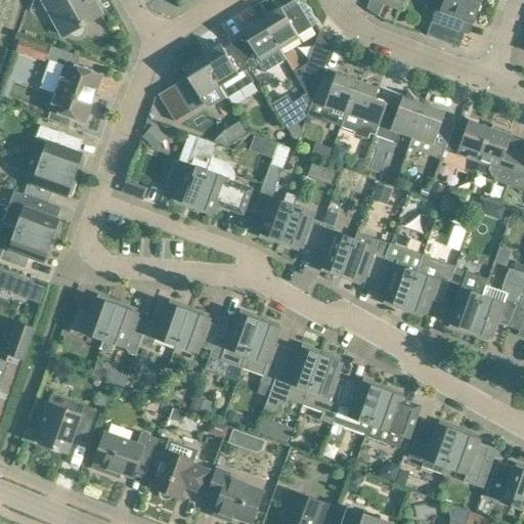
[(43,0),(63,36),(69,34),(72,36),(75,38),(79,37),(82,36),(85,32),(85,29),(84,25),(100,15),(112,35),(92,0),(43,0)]
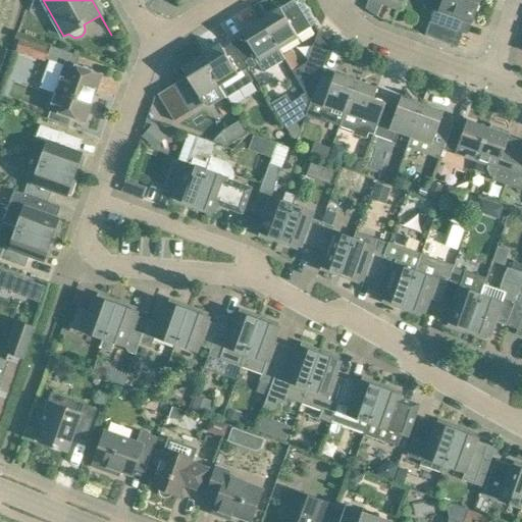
[(400,0),(369,0),(397,9),(400,0)]
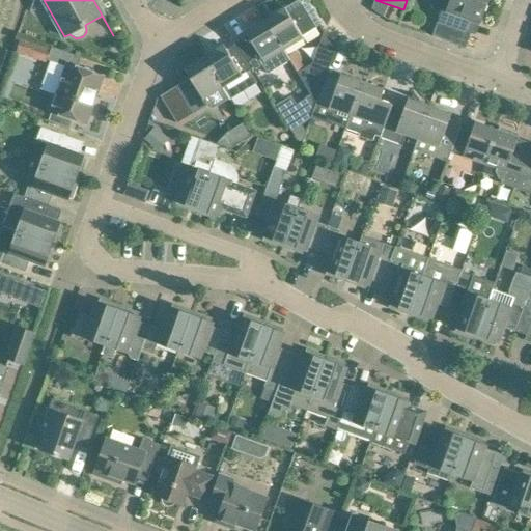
[(486,3),(477,0),(429,0),(429,2),(431,9),(441,12),(438,22),(470,33),(474,22),(479,24),(486,3)]
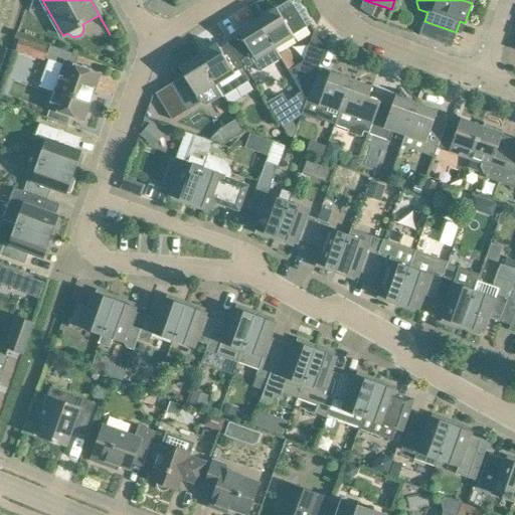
[(256,19),(275,48),(294,36),(293,35),(307,27),(293,4),(279,13),(276,8),(256,19)]
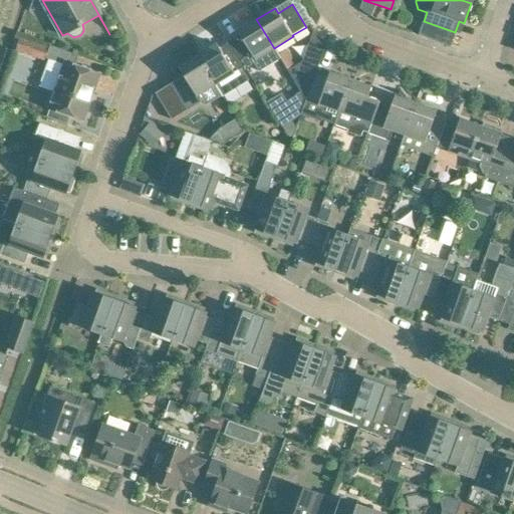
[(273,49),(274,48),(256,19),(238,31),(240,35),(230,41),(245,66),(253,61),(259,71),(279,59),(273,49)]
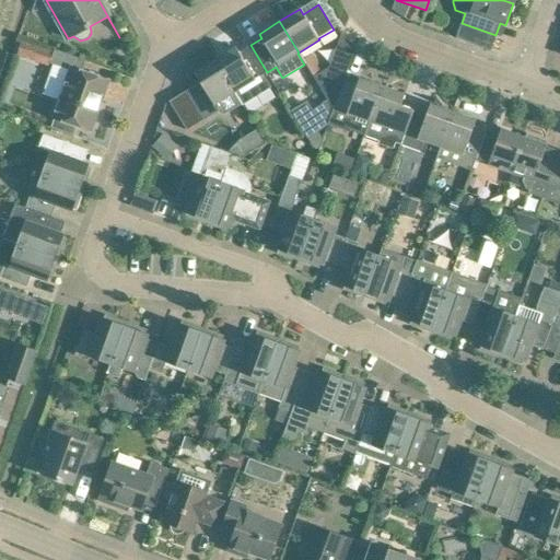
[(54,51),(22,39),(16,55),(36,62),(38,55),(51,59),(54,51)]
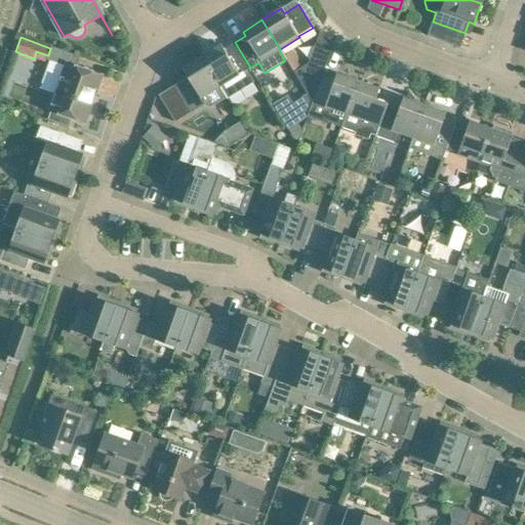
[(313,104),(322,75),(333,45),(332,44),(318,39),(312,58),(311,64),(294,73),(313,104)]
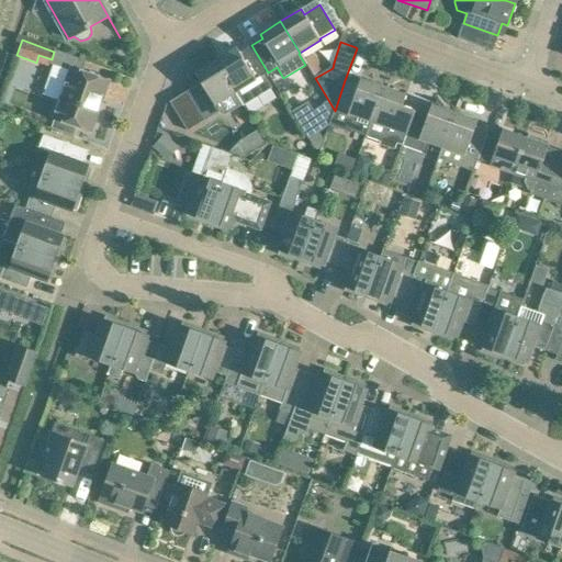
[(263,76),(268,72),(251,45),(239,53),(237,48),(216,60),(243,105),(268,90),(269,86),(263,76)]
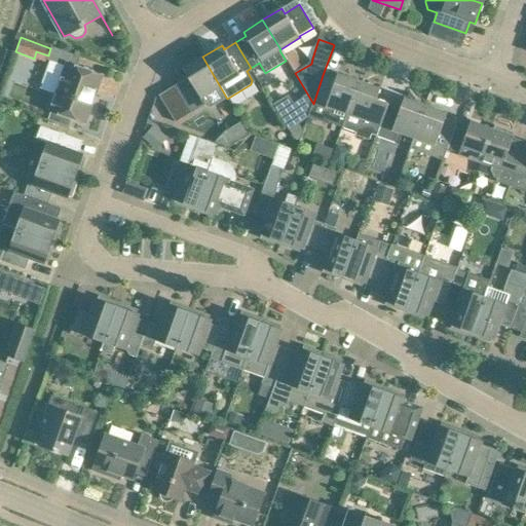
[(51,46),(50,48),(48,55),(46,59),(66,66),(50,110),(85,122),(102,76),(74,66),(78,57),(51,46)]
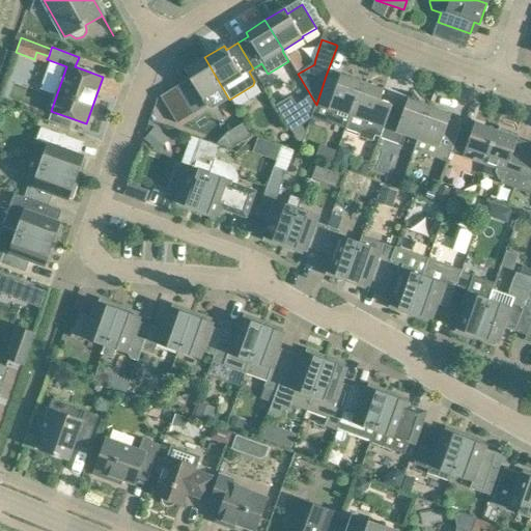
[(229,100),(204,57),(185,70),(190,78),(176,86),(193,114),(206,106),(208,108),(212,109),(228,99),(229,100)]
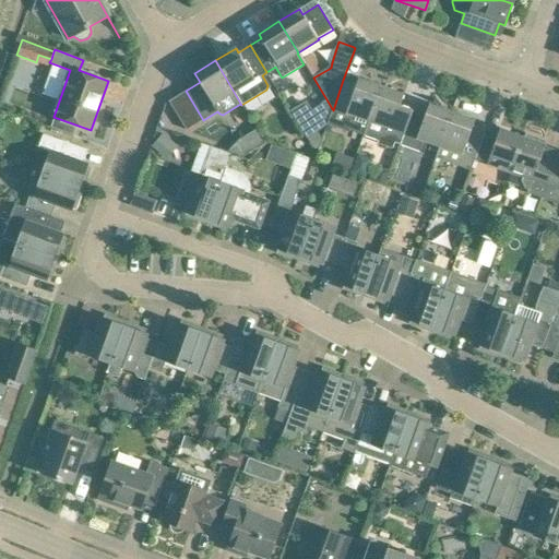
[(364,134),(381,86),(358,78),(356,84),(343,80),(333,110),(329,125),(349,131),(349,129),(364,134)]
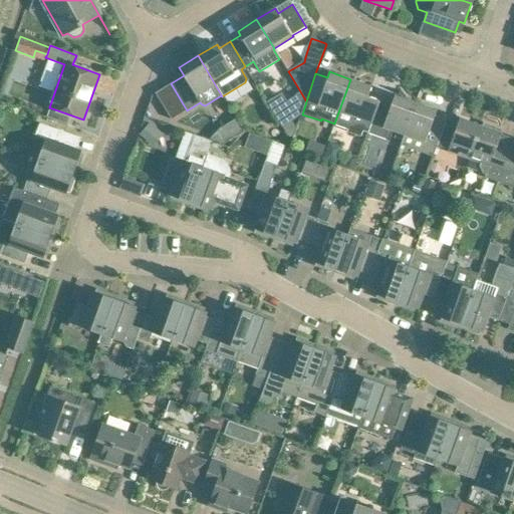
[(368,133),(379,100),(367,96),(371,86),(350,79),(334,123),(335,123),(333,129),(354,137),(357,129),(368,133)]
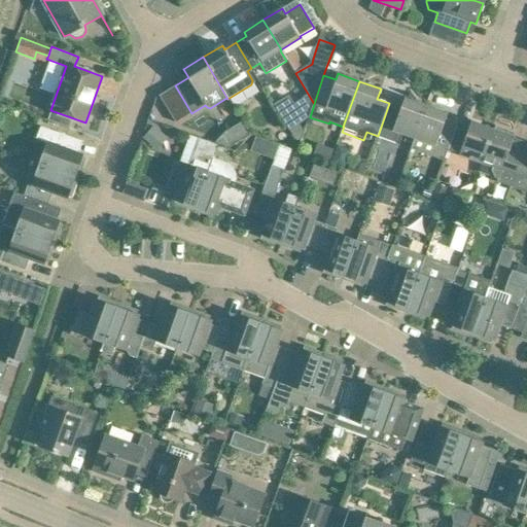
[(314,104),(307,94),(290,103),(302,121),(306,116),(310,117),(314,104)]
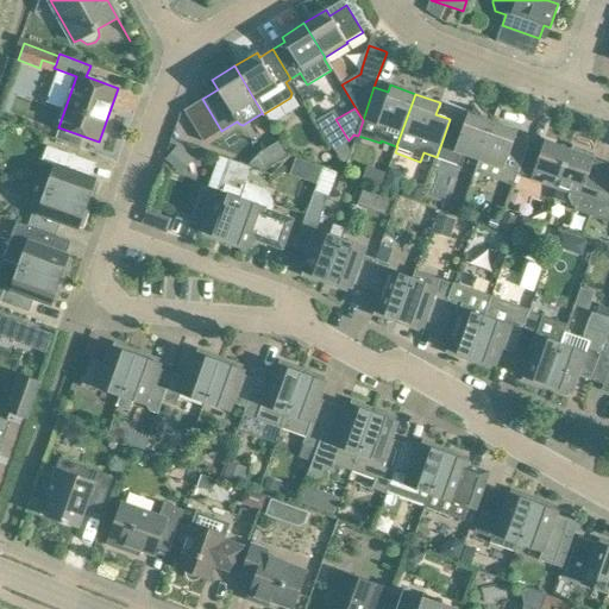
[(478,159),(493,121),(468,113),(463,124),(450,119),(437,157),(462,167),(465,155),(478,159)]
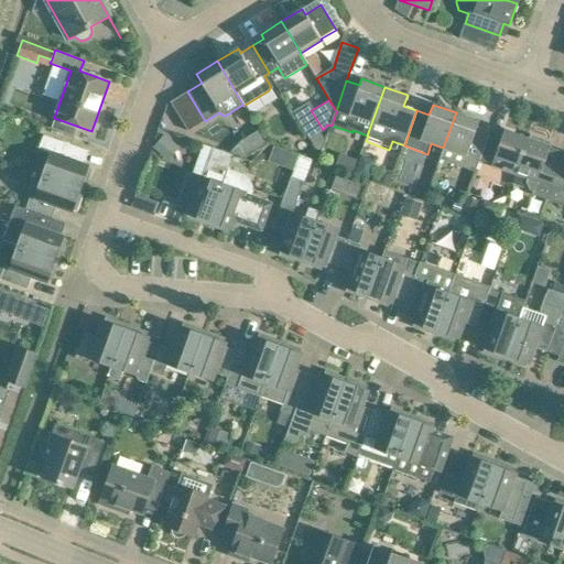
[(483,149),(487,138),(489,131),(477,127),(479,121),(456,112),(443,148),(440,159),(475,172),(479,160),(483,149)]
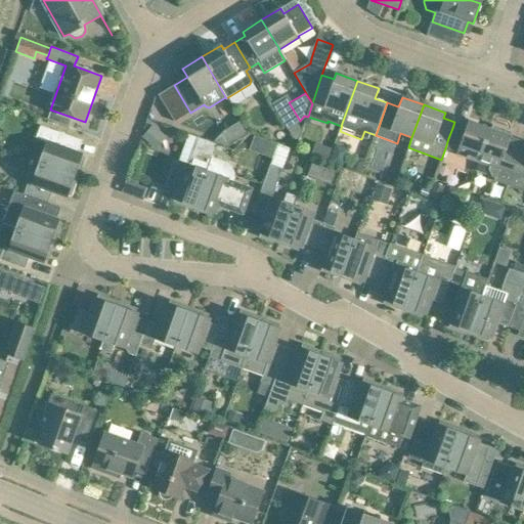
[(167,118),(161,128),(176,137),(182,128),(167,118)]
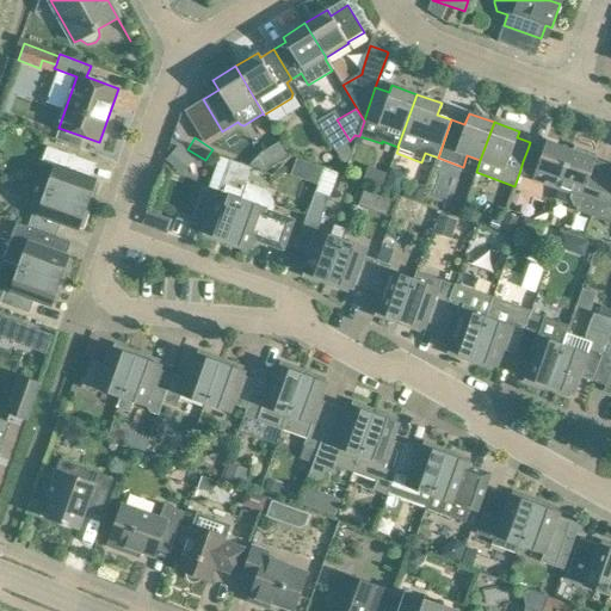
[(110,162),(113,154),(69,139),(66,147),(110,162)]
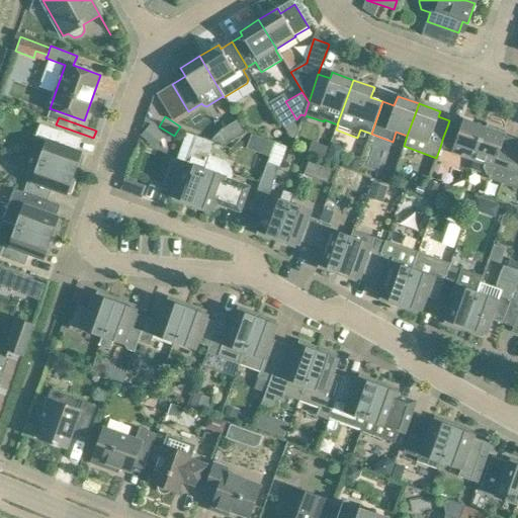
[(472,160),(484,127),(463,119),(459,131),(447,126),(443,137),(440,147),(451,151),(451,152),(472,160)]
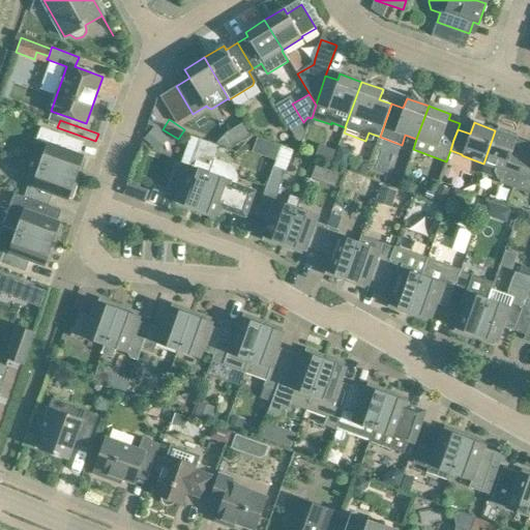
[(143,137),(157,149),(168,136),(152,124),(143,137)]
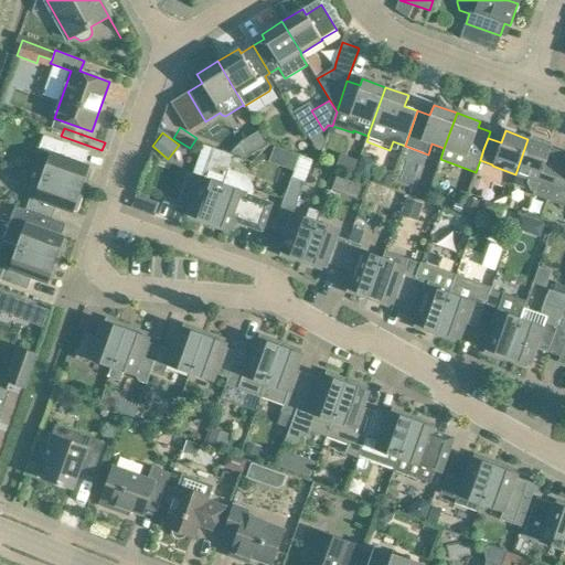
[(52,153),(44,176),(81,189),(83,182),(87,184),(92,170),(87,169),(88,166),(82,163),(86,150),(43,136),(39,149),(52,153)]
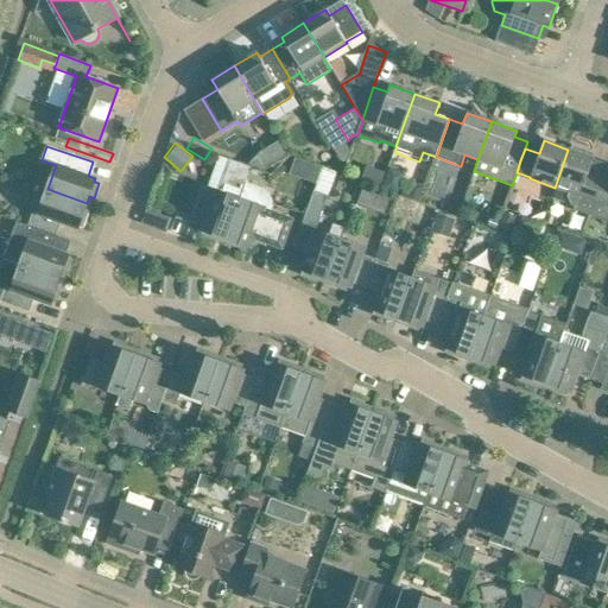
[(588,215),(601,178),(588,173),(593,158),(568,150),(555,188),(569,192),(568,197),(571,206),(575,207),(574,209),(588,215)]
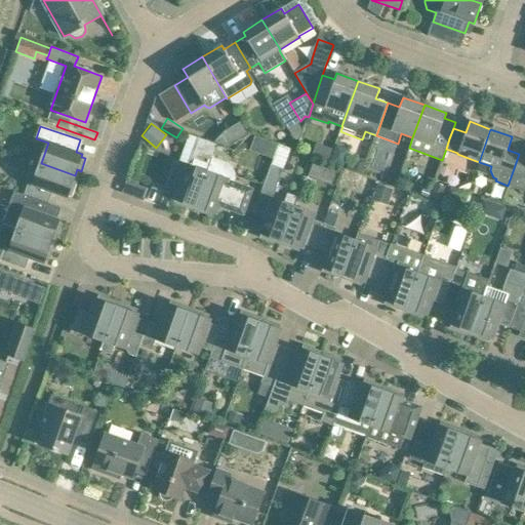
[(331,135),(328,149),(349,153),(351,139),(331,135)]
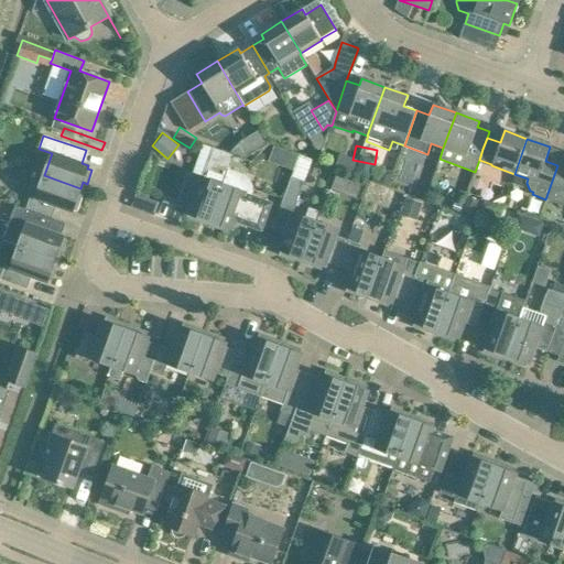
[(203,219),(209,221),(228,170),(234,155),(212,148),(202,176),(187,172),(176,201),(188,205),(186,213),(188,214),(187,218),(202,223),(203,219)]
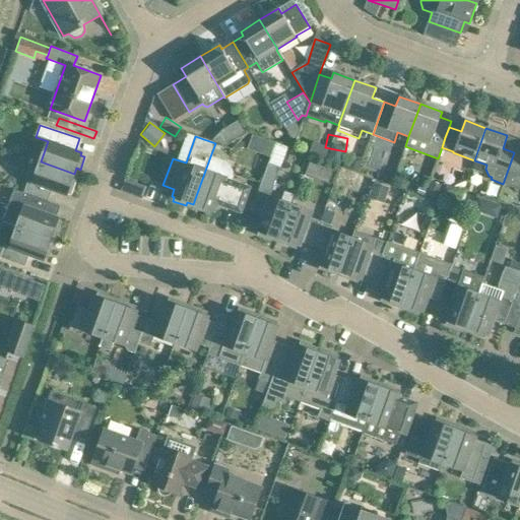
[(259,187),(271,192),(287,148),(275,143),(259,187)]
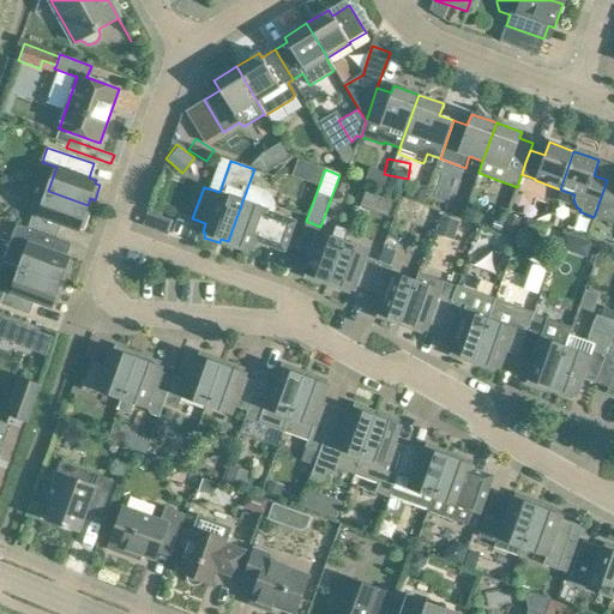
[(613,181),(607,180),(594,217),(613,224),(613,181)]
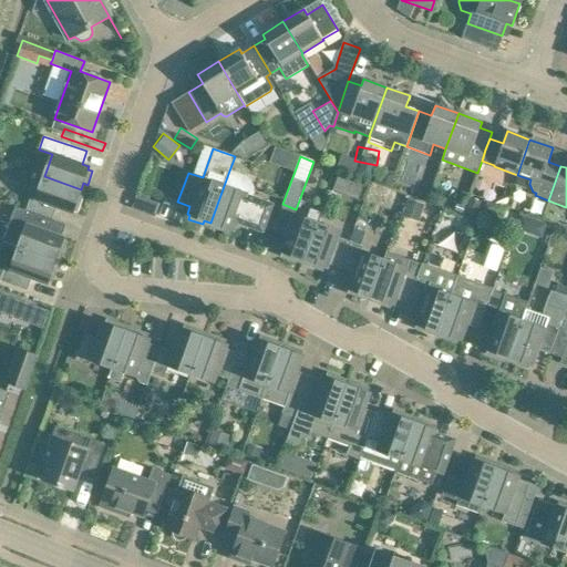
[(229,171),(210,223),(217,225),(215,228),(229,234),(232,230),(234,230),(237,222),(263,232),(272,205),(253,198),(255,193),(255,187),(250,179),(247,176),(229,171)]
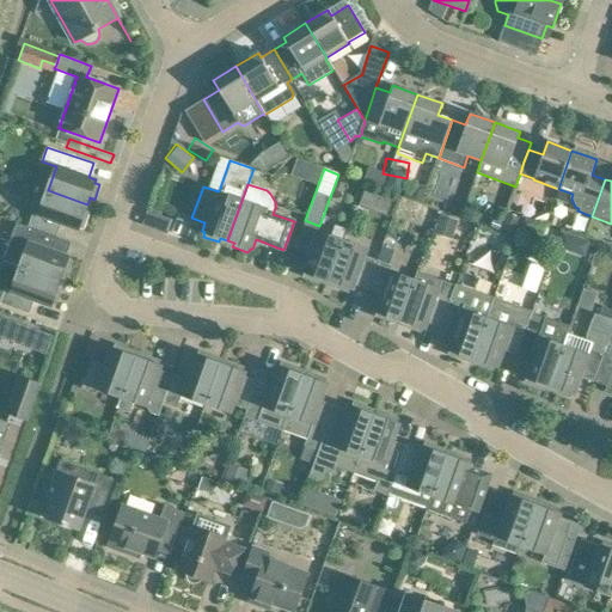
[(32,213),(28,227),(56,237),(61,224),(78,230),(79,227),(84,228),(89,213),(85,212),(87,204),(48,190),(40,215),(32,213)]
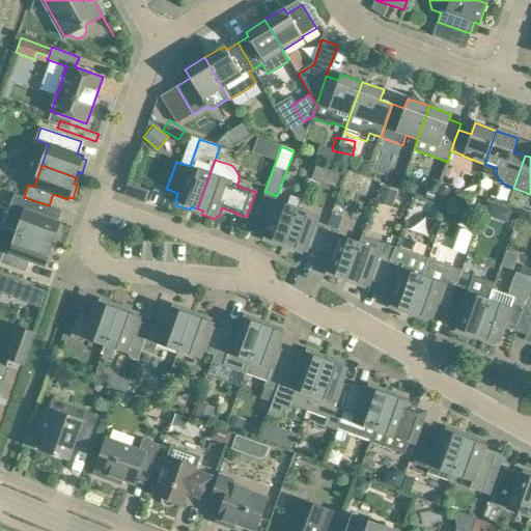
[(451,190),(440,186),(434,203),(445,207),(451,190)]
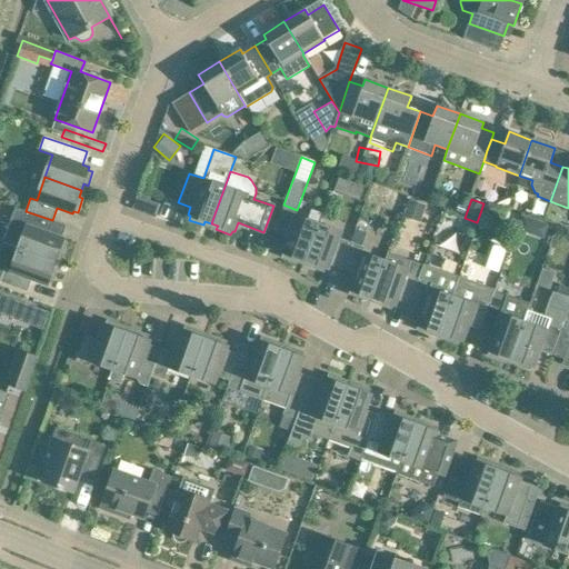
[(16,208),(3,242),(18,248),(56,261),(58,256),(62,257),(67,242),(63,241),(63,238),(62,238),(66,226),(52,220),(26,211),(16,208)]
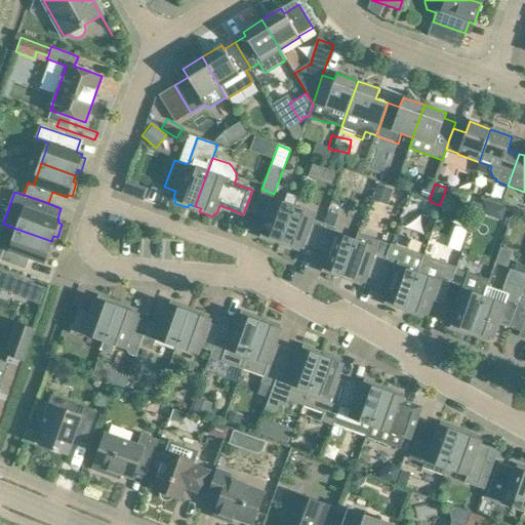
[(275,238),(281,240),(292,205),(295,197),(284,194),(282,201),(272,197),(260,233),(261,234),(260,238),(274,242),(275,238)]
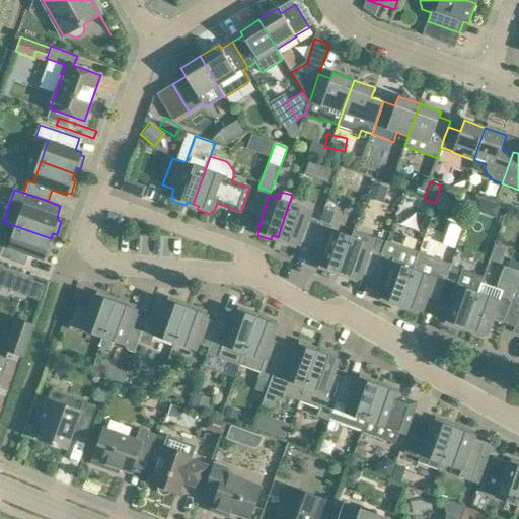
[(311,245),(320,221),(309,217),(311,211),(290,204),(278,237),(284,240),(282,243),(295,248),(297,244),(299,245),(300,241),(311,245)]
